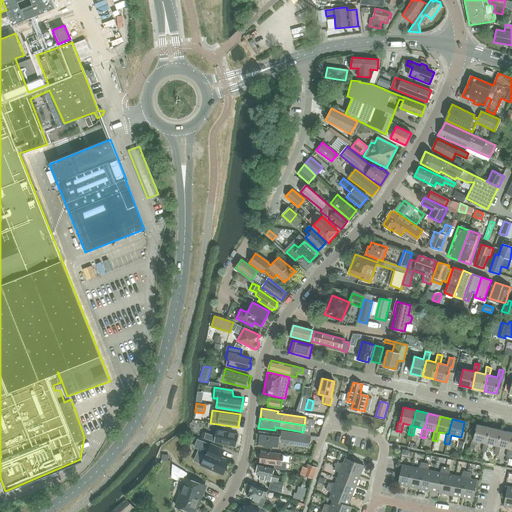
[(486,443),(489,427),(477,424),(473,440),(472,439),(470,448),(474,449),(476,440),(484,442),(486,443)]
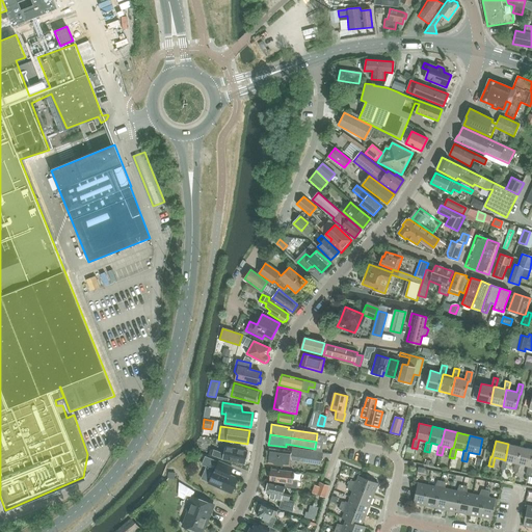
[(517,463),(521,447),(508,444),(505,460),(503,459),(501,469),(505,470),(507,460),(515,462),(517,463)]
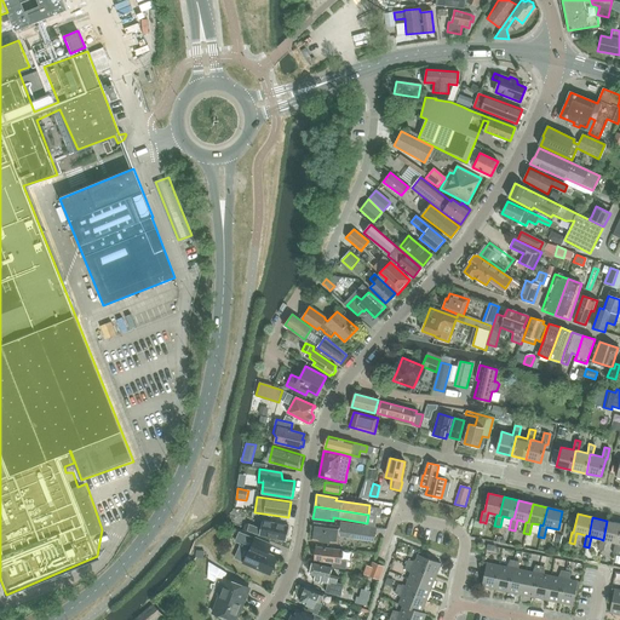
[(286,540),(290,527),(263,520),(260,529),(248,526),(245,524),(244,529),(247,532),(247,530),(260,535),(286,540)]
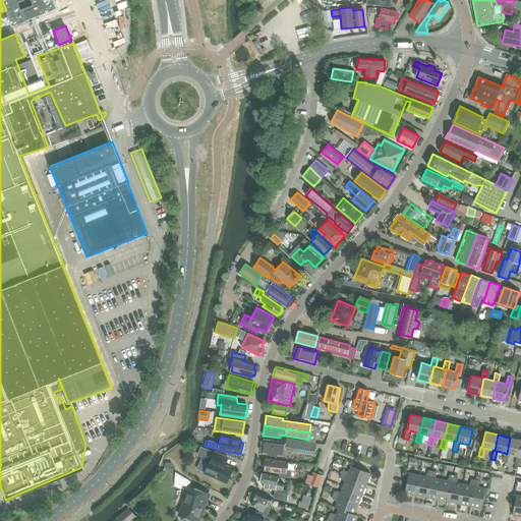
[(519,456),(520,447),(520,440),(510,438),(507,454),(505,453),(503,462),(507,463),(510,454),(517,456),(519,456)]
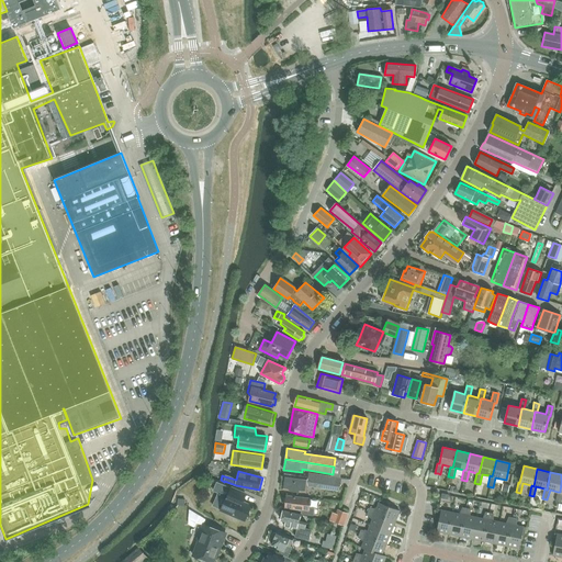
[(340,478),(310,474),(308,478),(284,474),(282,490),(306,493),(307,486),(338,491),(340,478)]
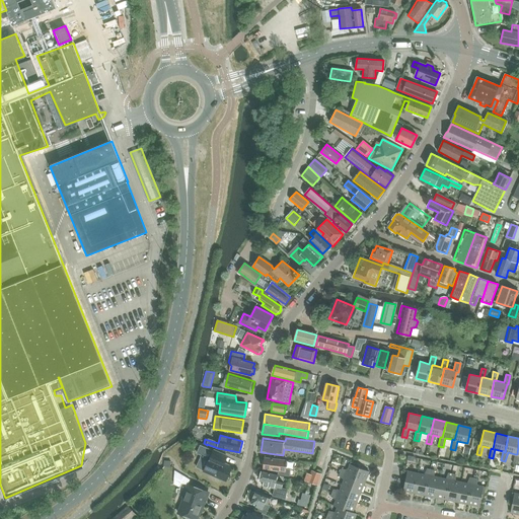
[(202,456),(197,468),(204,471),(226,480),(232,467),(224,464),(220,462),(223,455),(213,450),(209,459),(202,456)]
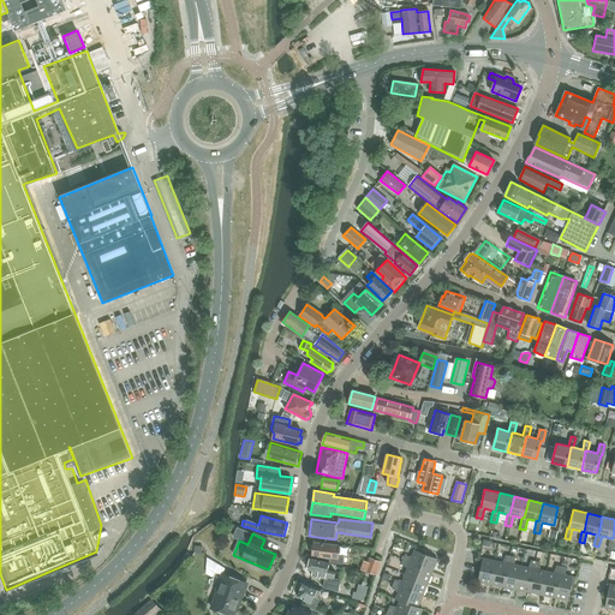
[(311,547),(310,551),(312,553),(311,556),(341,560),(341,565),(346,566),(347,557),(340,556),(340,547),(314,543),(312,547),(311,547)]
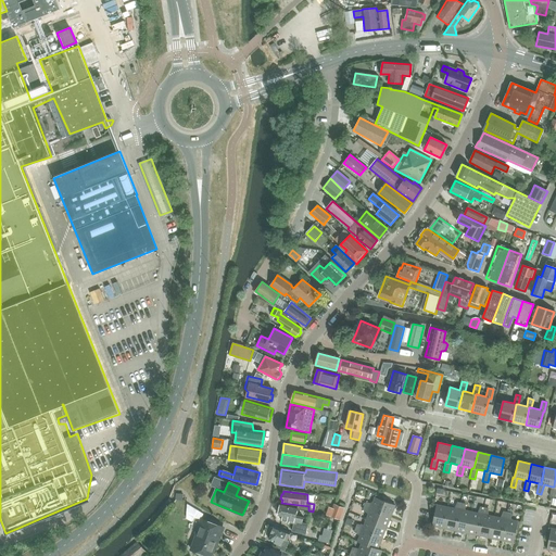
[(364,506),(391,517),(395,505),(382,501),(383,498),(376,495),(373,504),(366,503),(364,506)]
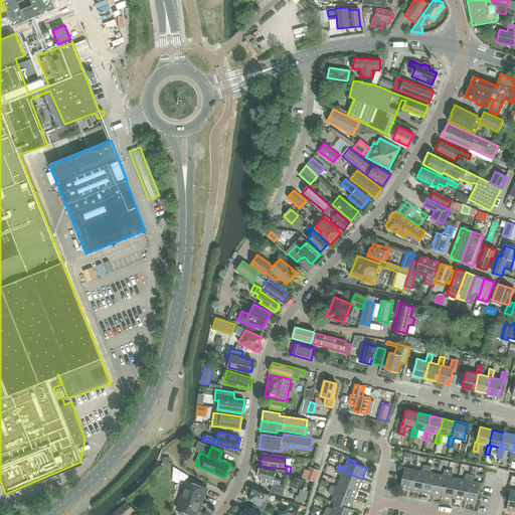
[(421,492),(427,466),(423,465),(421,471),(415,470),(411,490),(421,492)]
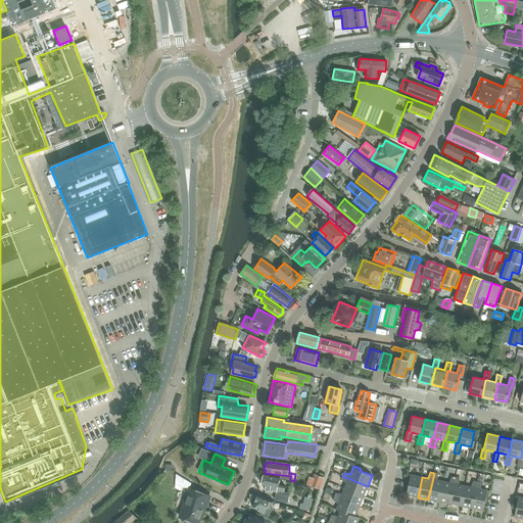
[(439,502),(443,481),(437,480),(438,474),(434,473),(428,500),(439,502)]
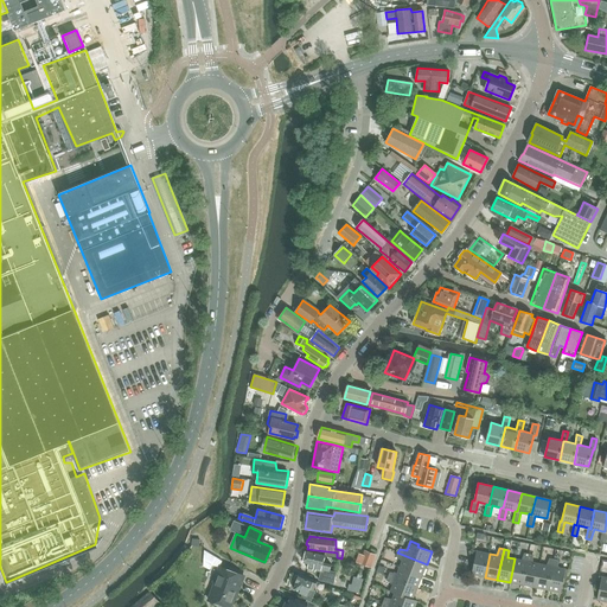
[(485,577),(490,554),(474,550),(472,560),(474,560),(472,575),(485,577)]
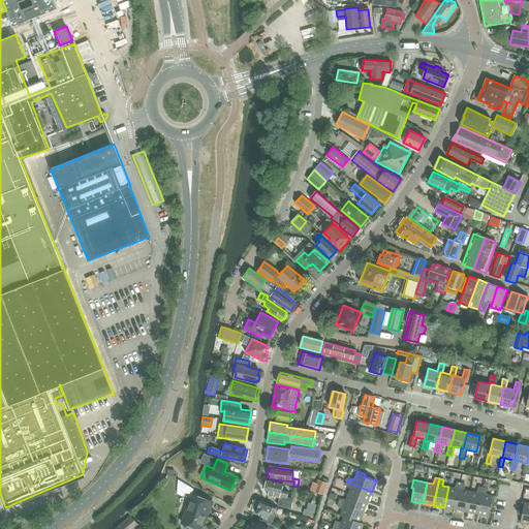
[(323,494),(327,484),(319,480),(315,491),(323,494)]
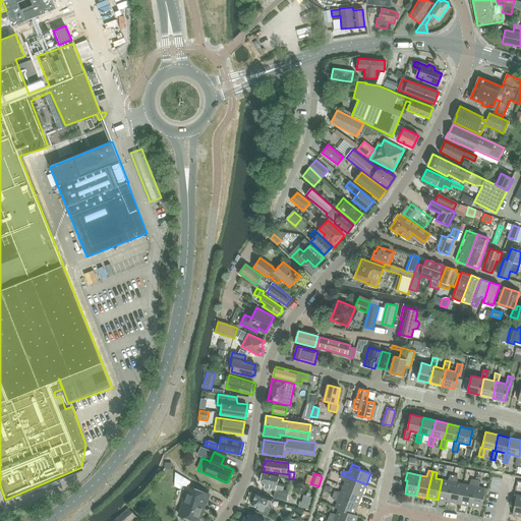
[(263,474),(261,483),(265,484),(265,488),(276,490),(274,499),(288,502),(290,493),(283,490),(284,484),(278,483),(279,478),(263,474)]
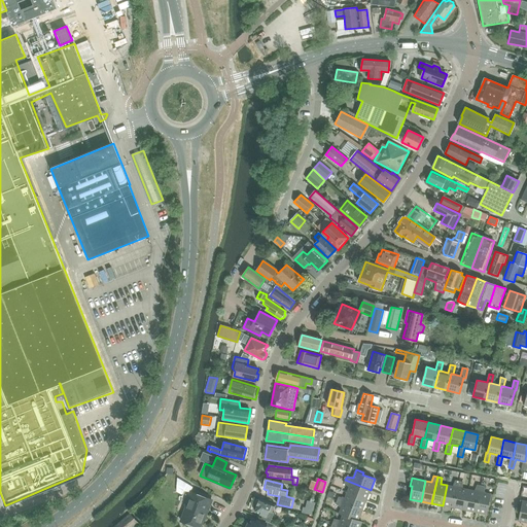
[(366,500),(371,490),(345,480),(344,484),(349,487),(347,493),(366,500)]
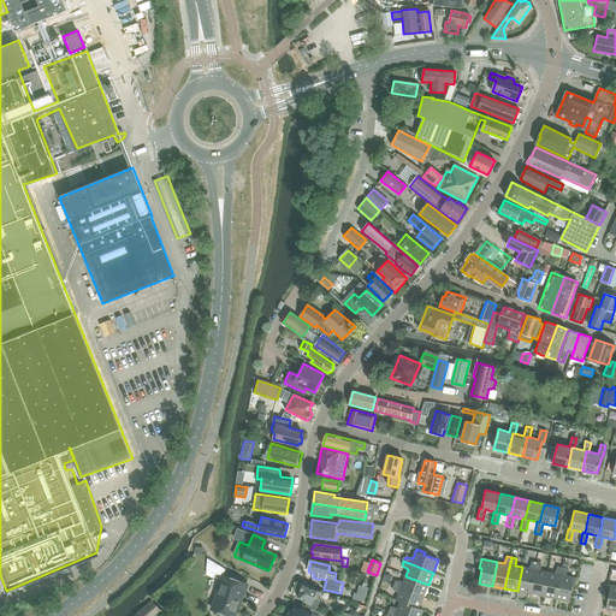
[(531,593),(537,563),(532,562),(529,569),(522,567),(517,591),(531,593)]
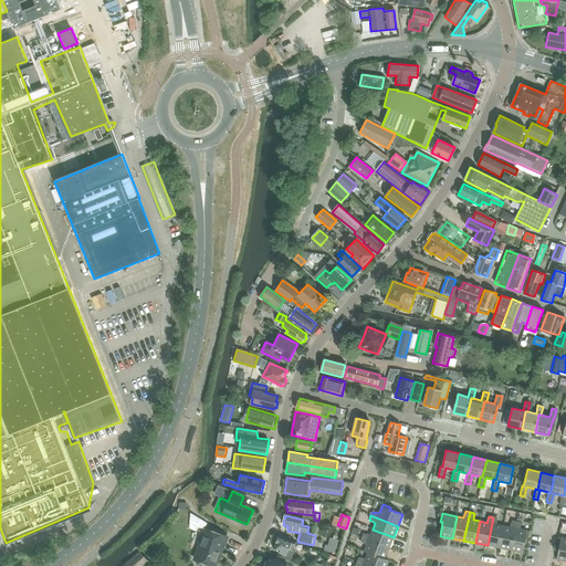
[(499,548),(503,526),(498,525),(498,517),(493,517),(488,545),(499,548)]
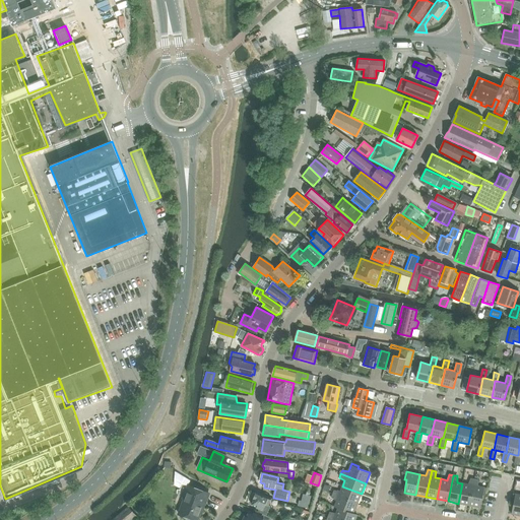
[(469,506),(474,479),(470,478),(468,484),(462,483),(458,504),(469,506)]
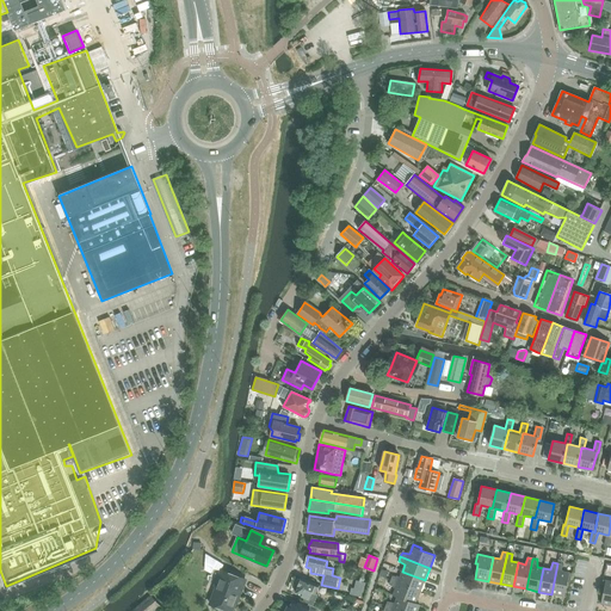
[(557,563),(551,594),(565,597),(567,582),(571,582),(572,574),(562,572),(562,565),(557,563)]
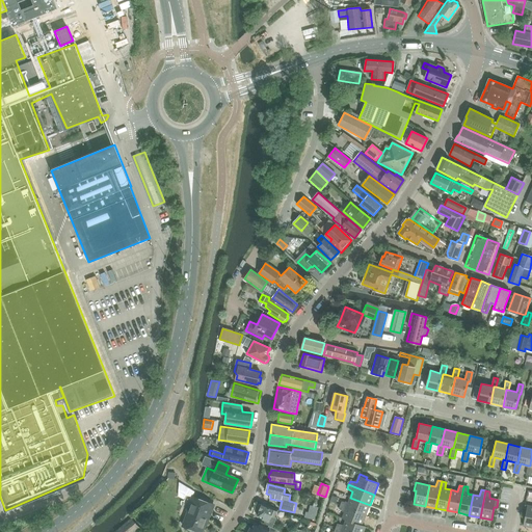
[(202,531),(211,510),(206,508),(209,502),(192,496),(187,509),(191,511),(185,526),(202,531)]
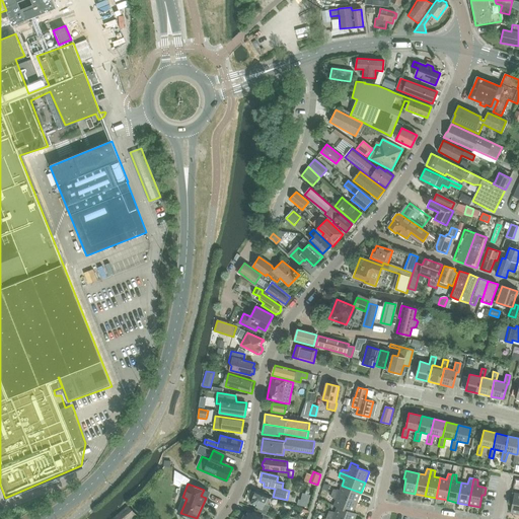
[(357,503),(361,493),(342,486),(340,491),(334,490),(331,493),(357,503)]
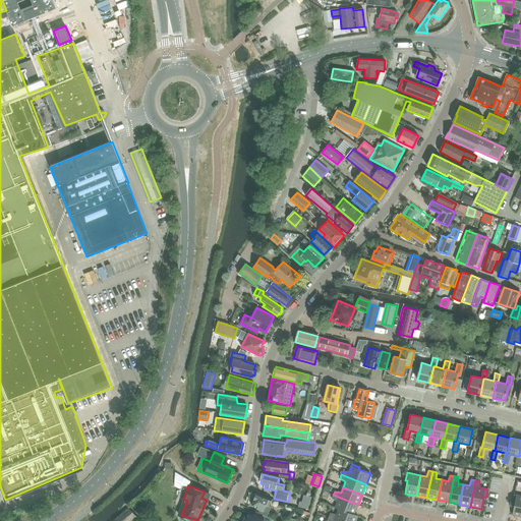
[(267,516),(271,508),(269,507),(272,500),(256,493),(256,494),(254,494),(252,498),(254,500),(252,506),(256,508),(256,509),(259,511),(258,513),(267,516)]
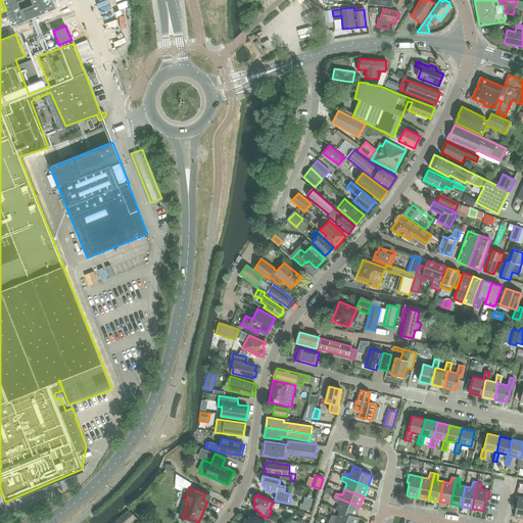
[(355,517),(360,507),(334,496),(333,501),(338,504),(336,510),(340,511),(355,517)]
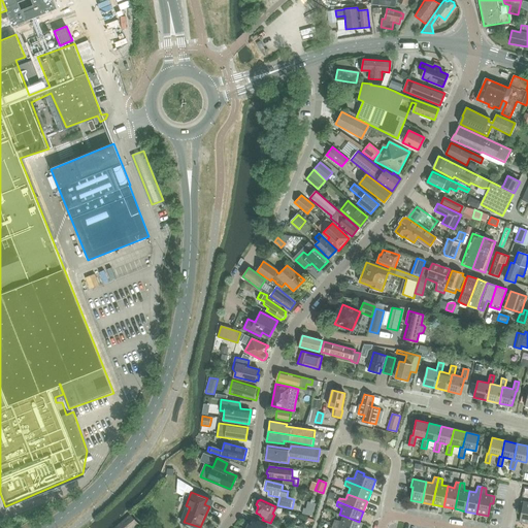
[(527,524),(527,502),(521,501),(520,509),(522,509),(519,522),(527,524)]
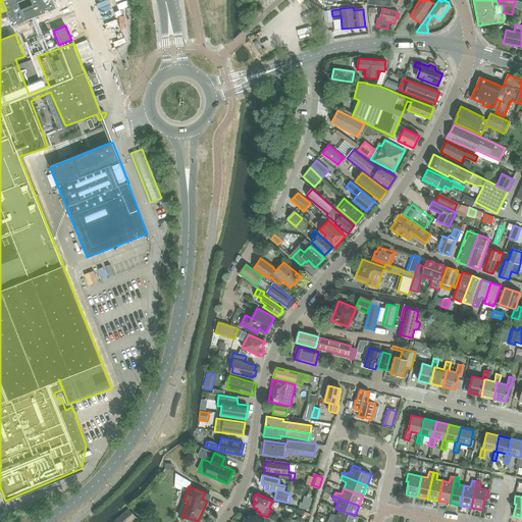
[(356,521),(359,517),(355,516),(340,510),(337,515),(330,515),(329,518),(340,521),(356,521)]
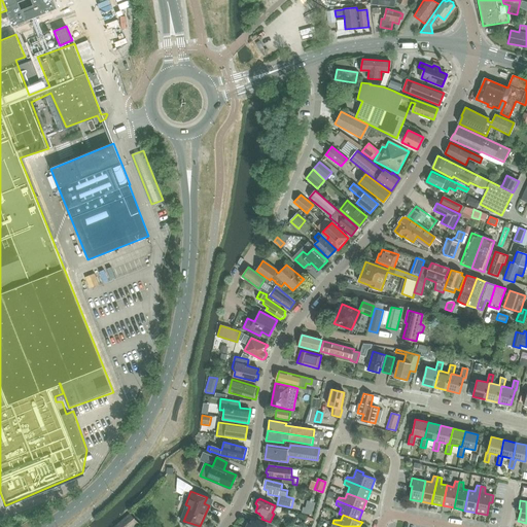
[(134,526),(138,524),(133,517),(120,526),(134,526)]
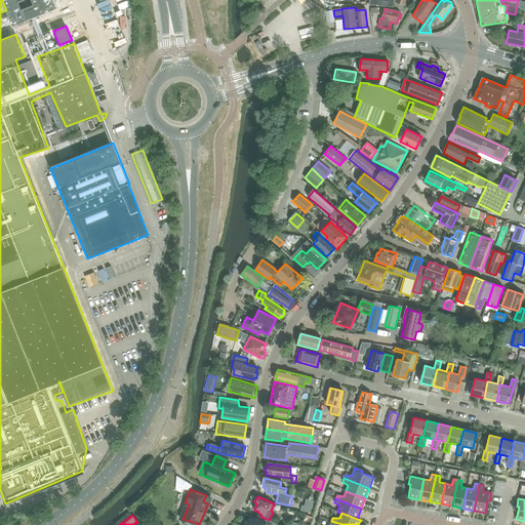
[(266,523),(250,516),(249,520),(247,519),(244,524),(273,524),(274,523),(268,521),(266,523)]
